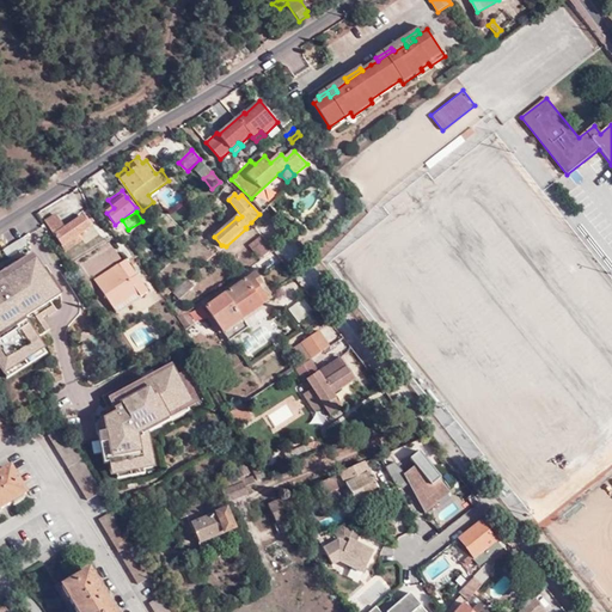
[(54,236),(65,228),(55,215),(46,222),(54,236)]
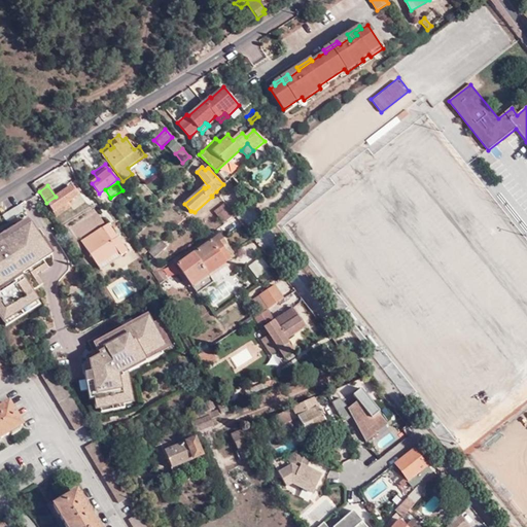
[(55,213),(69,203),(78,197),(71,185),(56,197),(46,203),(55,213)]
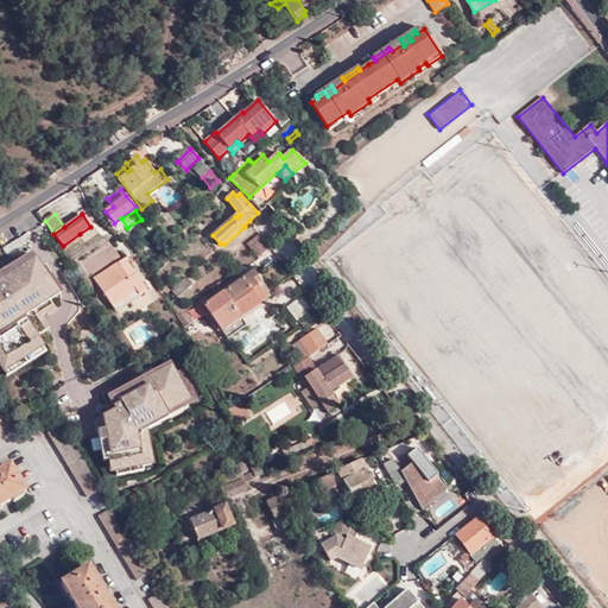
[(84,239),(80,234),(63,246),(67,251),(84,239)]
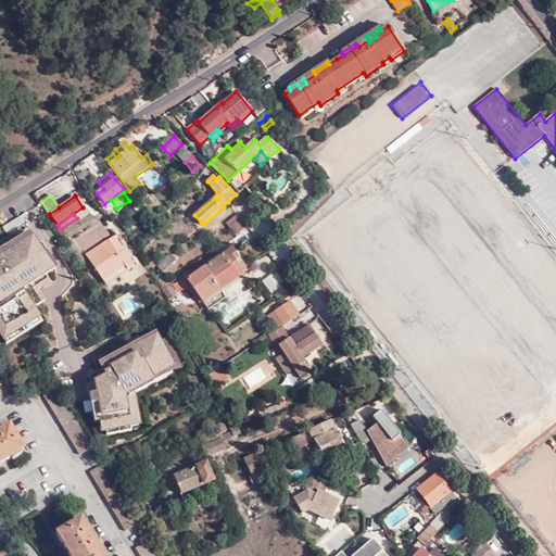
[(116,215),(110,218),(113,224),(119,219),(116,215)]
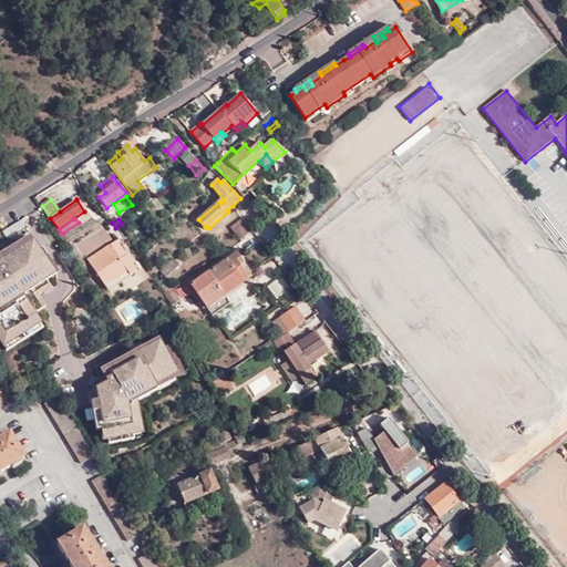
[(255,233),(244,219),(232,227),(238,236),(240,234),(245,239),(255,233)]
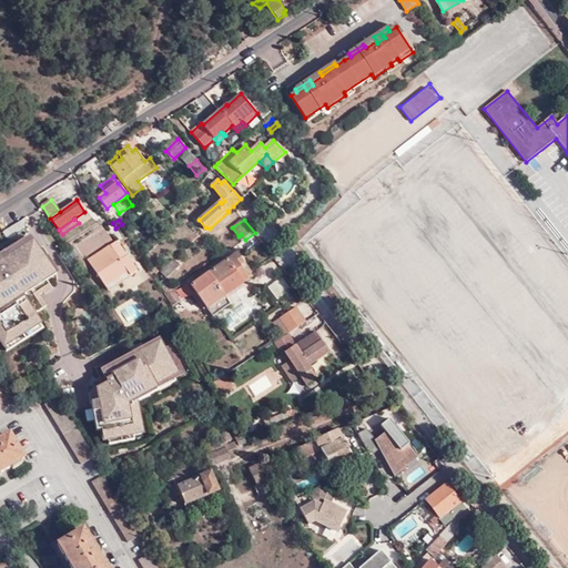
[(32,231),(0,247),(0,341),(3,346),(42,325),(23,291),(56,273),(32,231)]
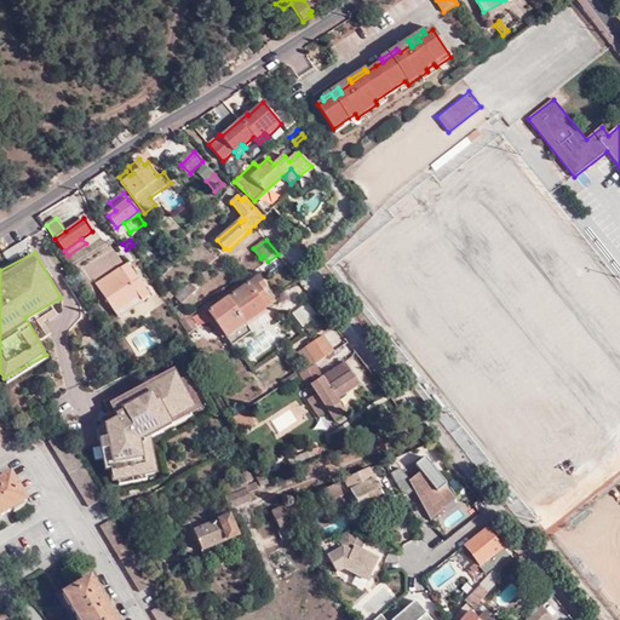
[(285,262),(279,254),(268,262),(274,269),(285,262)]
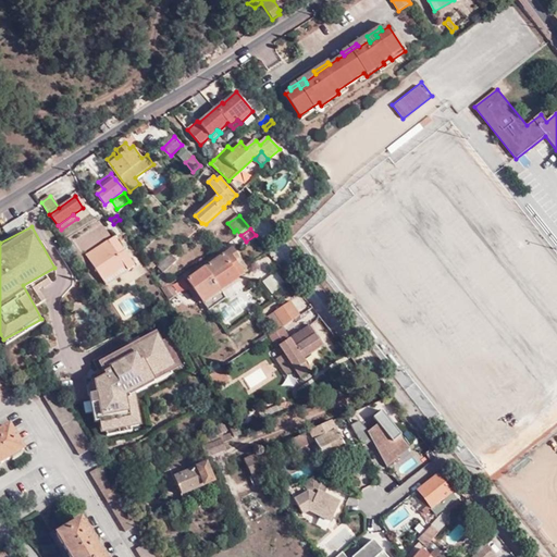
[(119,254),(124,250),(114,236),(87,254),(89,258),(111,244),(119,254)]
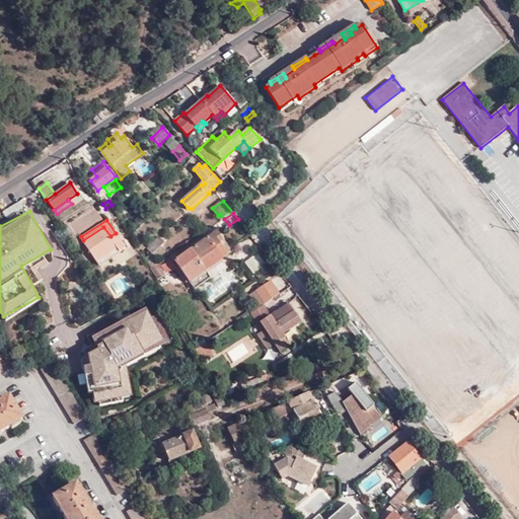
[(117,233),(116,233),(110,236),(103,227),(83,240),(96,260),(117,246),(120,251),(125,247),(117,233)]
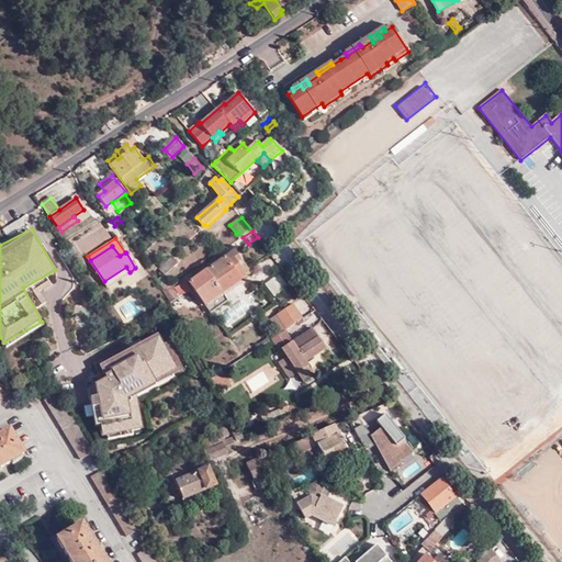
[(237,263),(240,262),(233,253),(204,271),(188,282),(203,305),(221,293),(246,277),(237,263)]
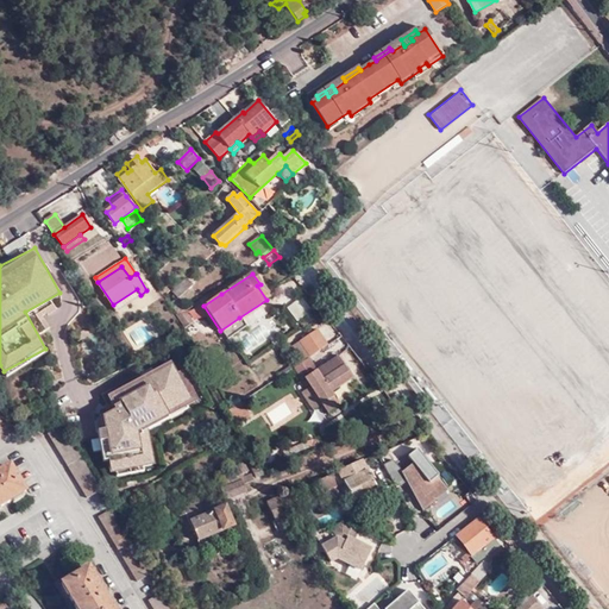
[(194,286),(188,278),(173,292),(179,297),(194,286)]
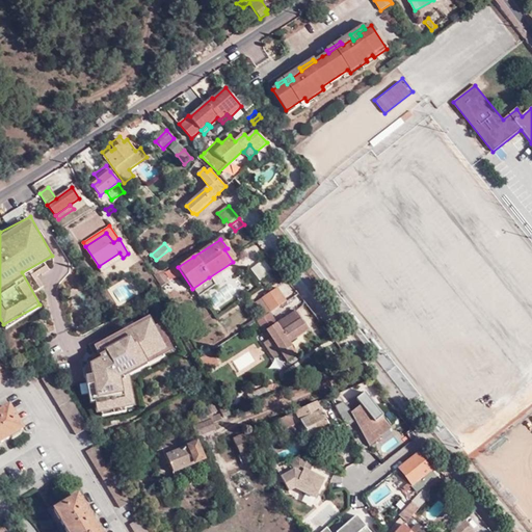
[(235,260),(228,248),(224,249),(233,262),(235,260)]
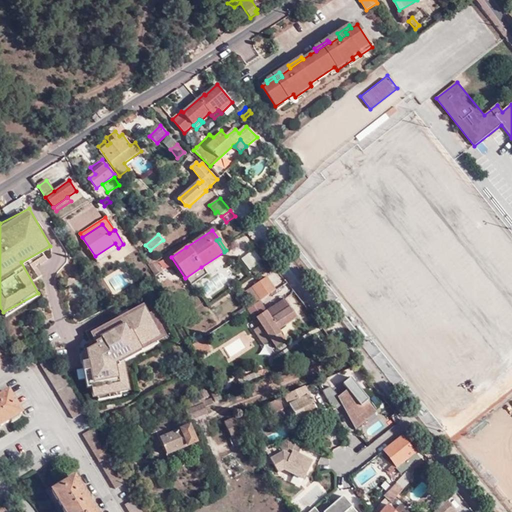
[(98,261),(118,248),(115,243),(95,256),(98,261)]
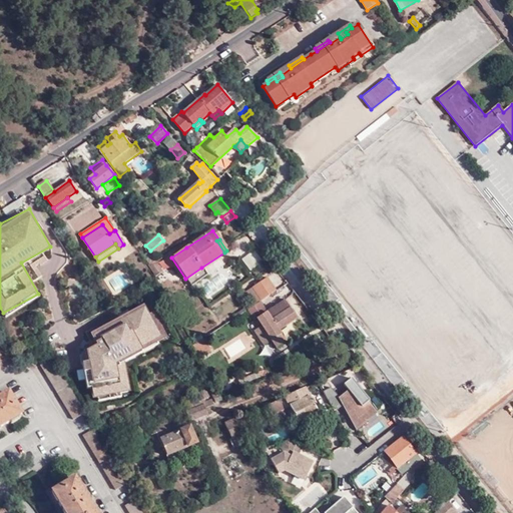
[(171,258),(186,247),(184,244),(169,253),(171,258)]
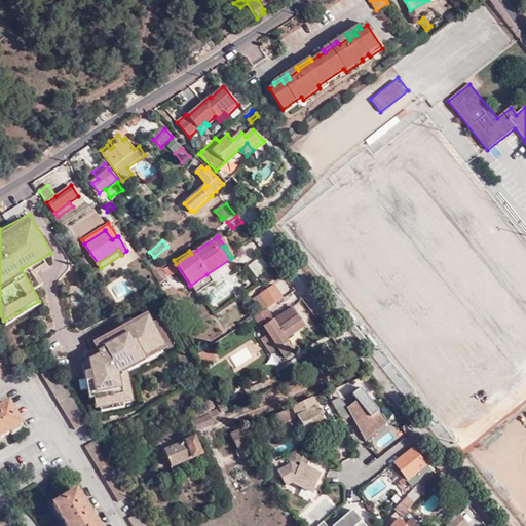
[(153,271),(157,268),(152,259),(148,262),(153,271)]
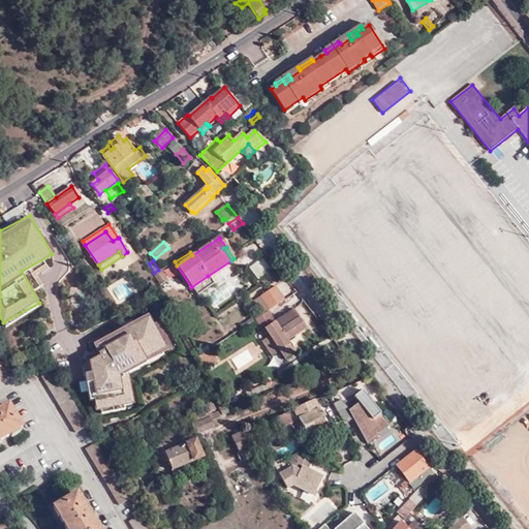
[(164,281),(158,270),(154,273),(160,284),(164,281)]
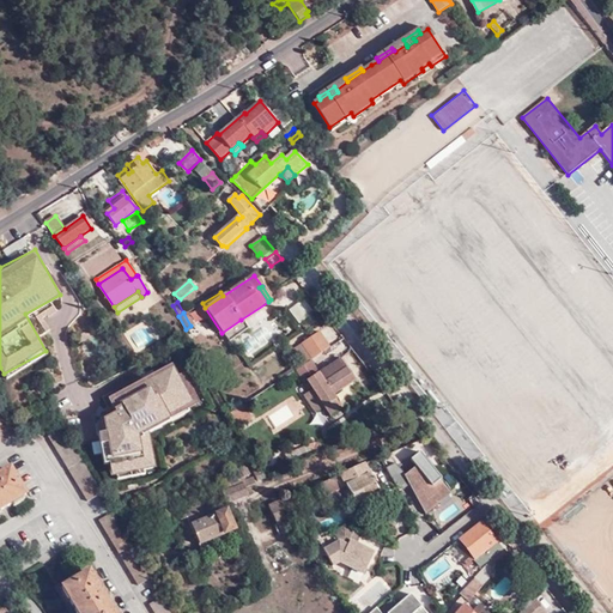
[(247,329),(241,320),(222,333),(228,341),(247,329)]
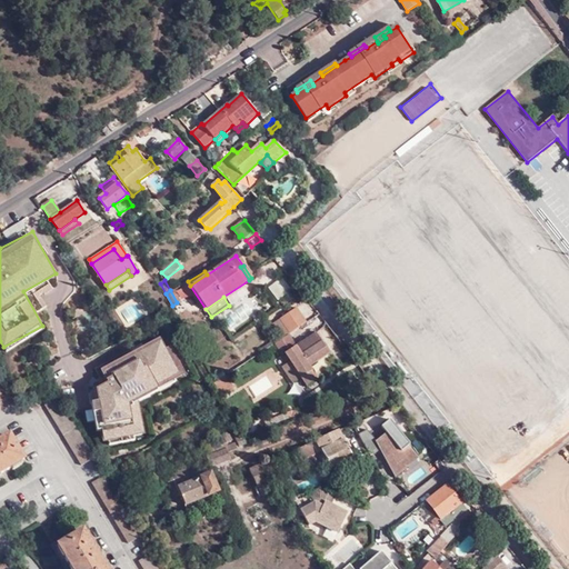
[(290,333),(307,323),(297,308),(280,319),(290,333)]
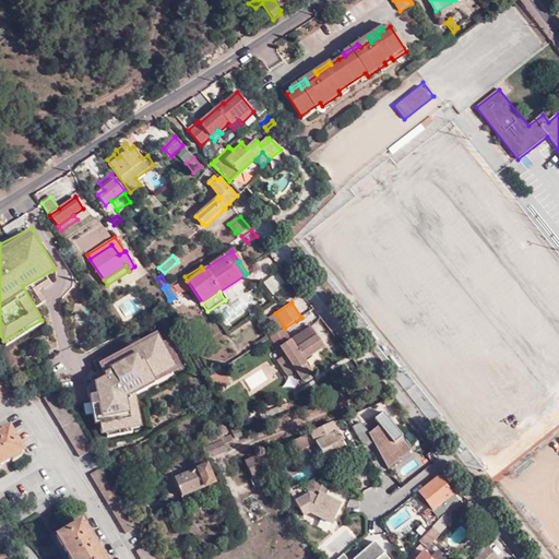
[(268,319),(277,333),(283,330),(285,328),(275,313),(268,319)]
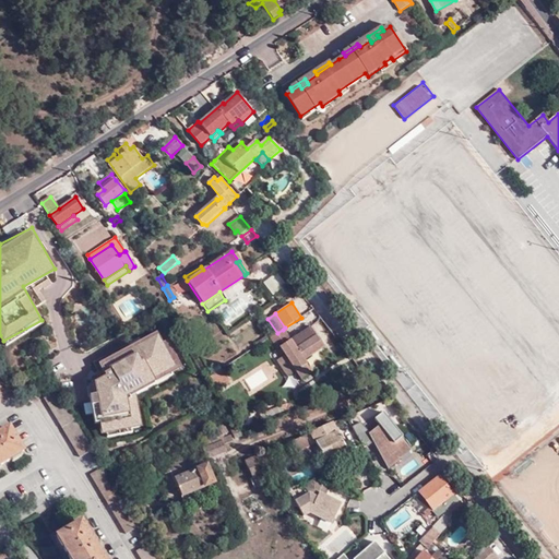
[(310,328),(289,341),(280,347),(284,355),(296,372),(301,380),(313,372),(307,363),(306,364),(304,360),(323,347),(310,328)]
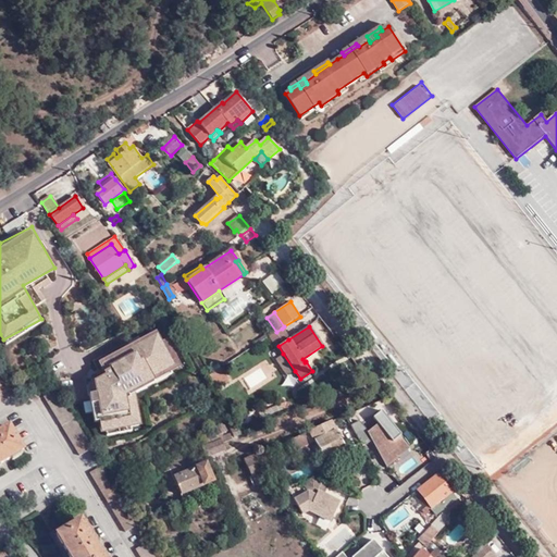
[(276,332),(269,337),(275,347),(279,346),(288,339),(282,329),(276,332)]
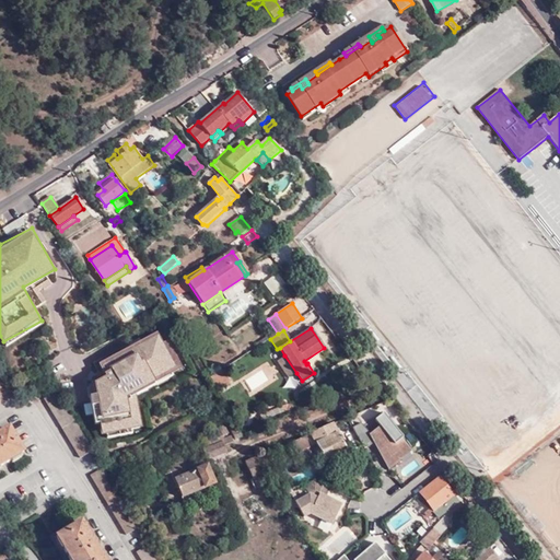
[(284,356),(282,358),(277,361),(289,378),(296,373),(284,356)]
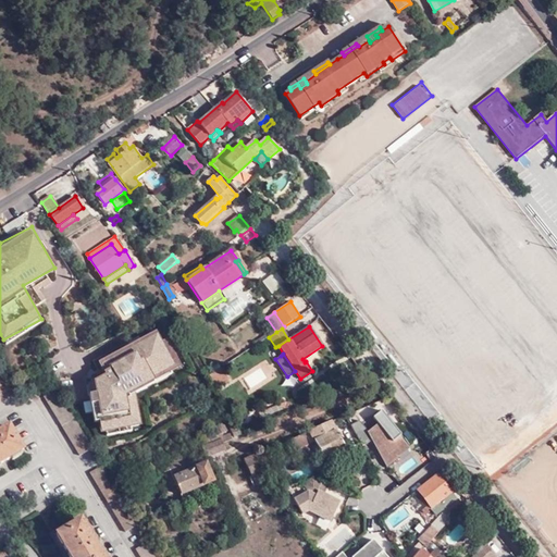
[(221,368),(209,376),(219,388),(230,382),(221,368)]
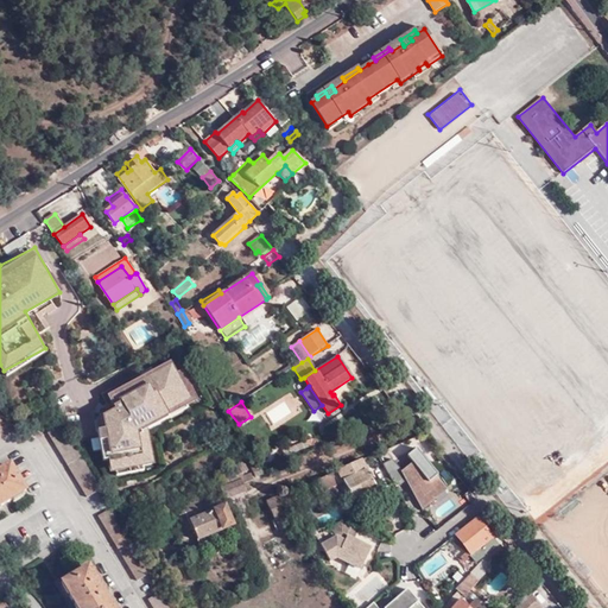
[(101,489),(62,425),(49,432),(88,498),(101,489)]
